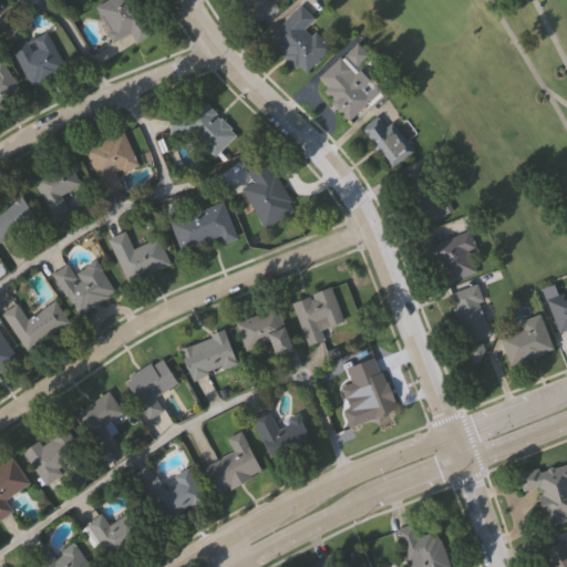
[(135,42),(130,31),(111,41),(92,7),(103,0),(133,0),(152,33),(135,42)]
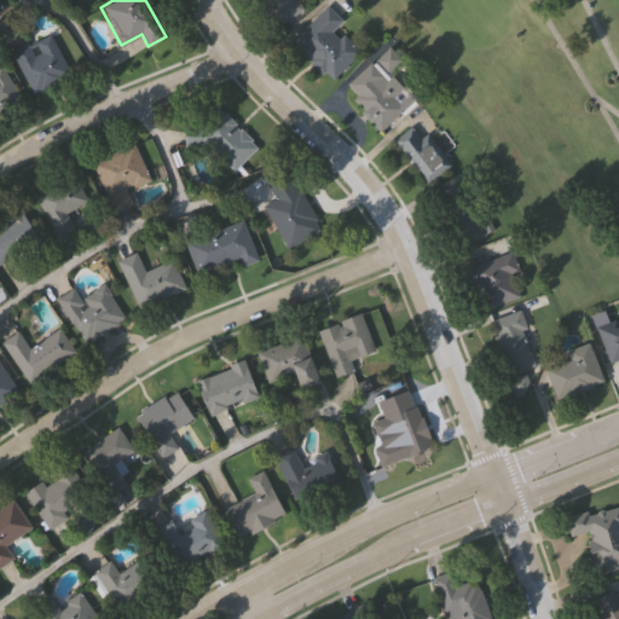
[(254,0),(296,0),(304,10),(276,29),(254,0)]
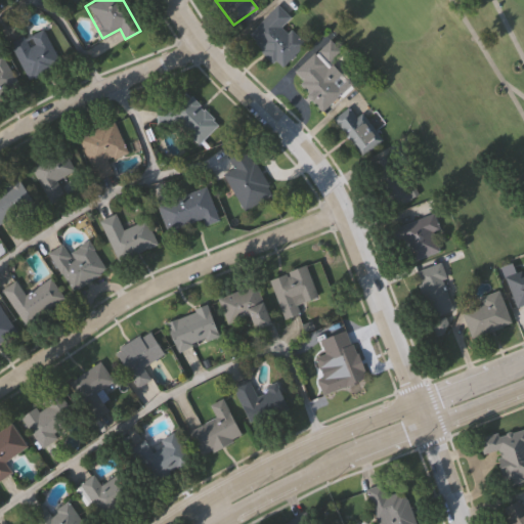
[(281,25),(302,45),(279,68),(246,35),(275,5),(289,18),(281,25)]
